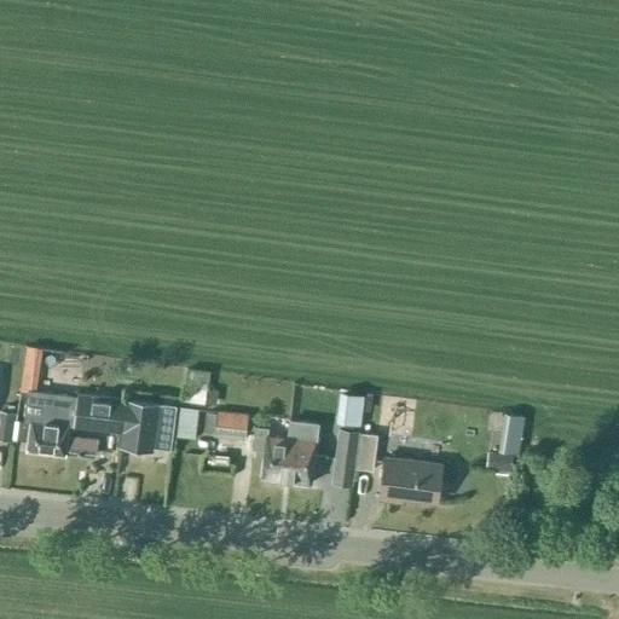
[(178,374),(174,400),(191,403),(195,376),(178,374)]
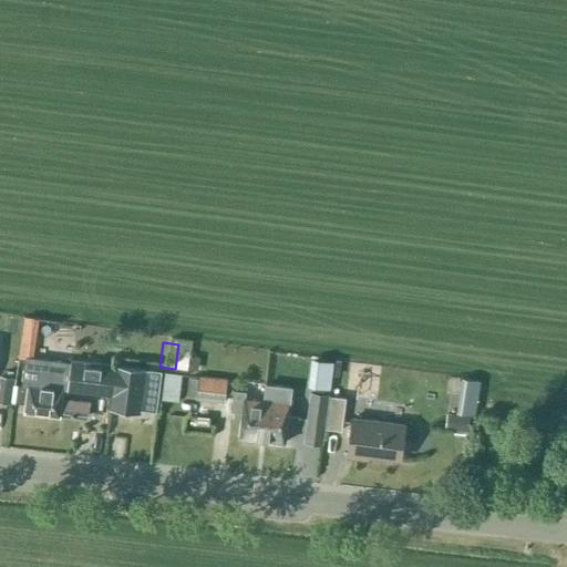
[(0,367),(10,367),(9,346),(0,346),(0,367)]
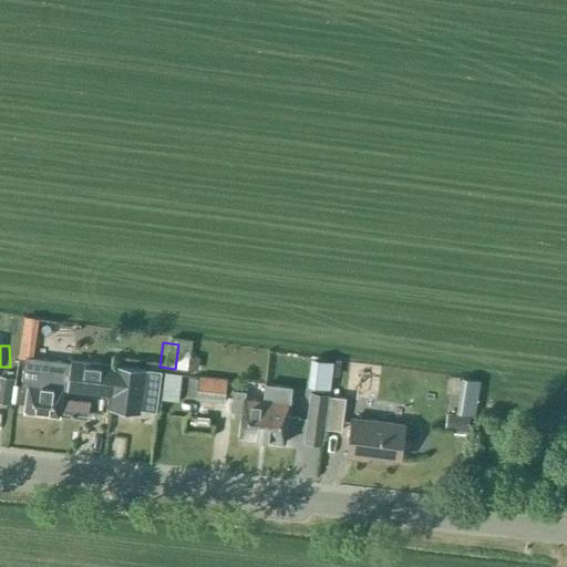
[(162,373),(72,361),(72,363),(26,358),(22,385),(28,387),(24,412),(59,416),(64,382),(99,387),(98,394),(112,397),(110,411),(141,415),(141,411),(156,413),(162,373)]
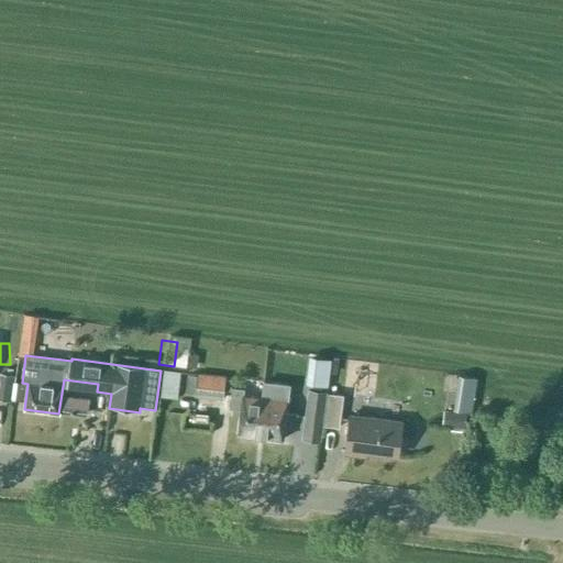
[(180,372),(163,370),(159,397),(177,399),(180,372)]
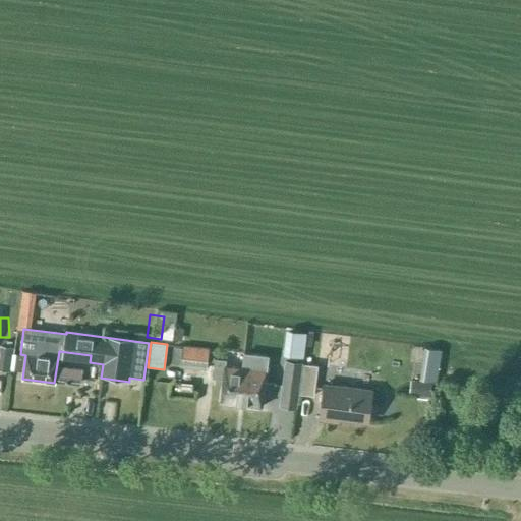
[(209,348),(182,345),(180,365),(207,368),(209,348)]
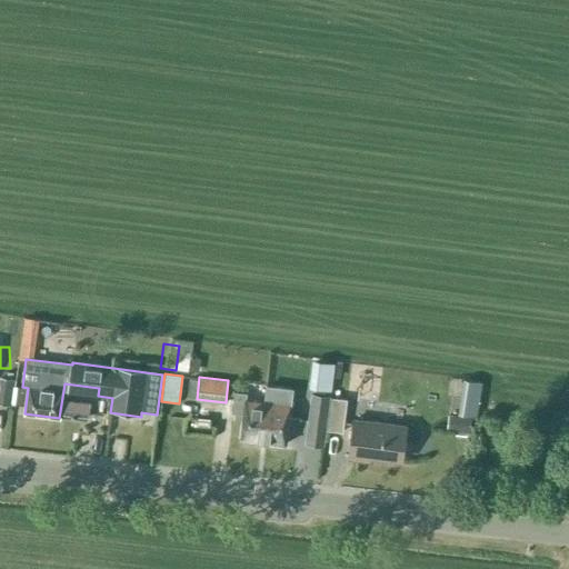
[(457,378),(458,409),(478,408),(478,378),(457,378)]
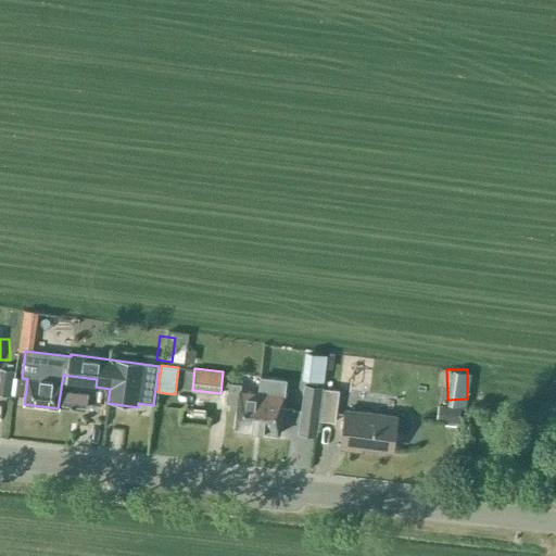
[(2,370),(0,382),(0,394),(11,396),(14,371),(2,370)]
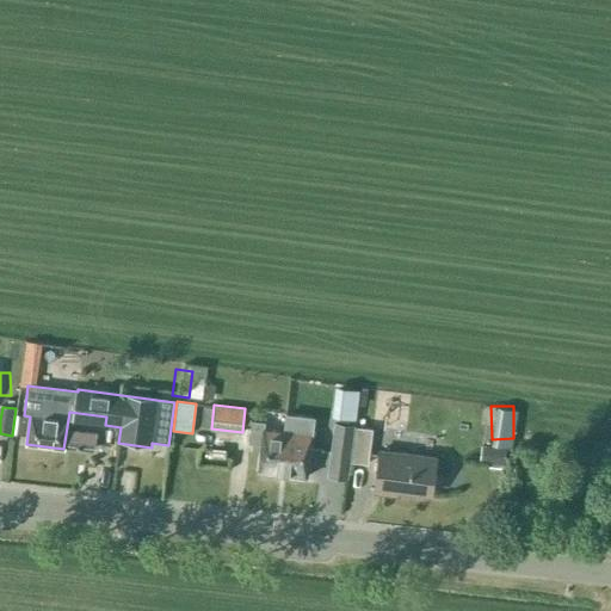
[(285,417),(284,432),(279,474),(307,477),(313,421),(285,417)]
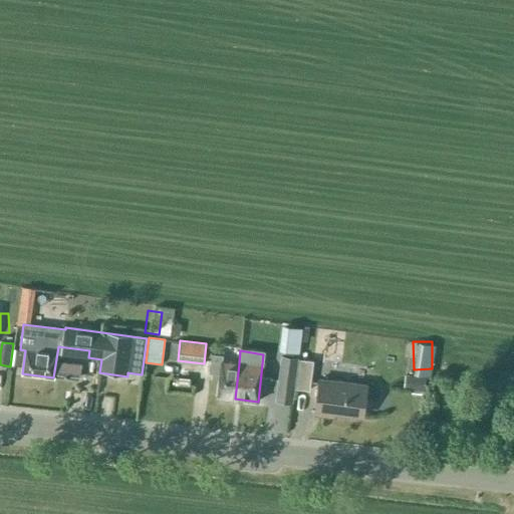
[(217,397),(235,399),(239,363),(222,361),(223,355),(215,354),(212,354),(210,372),(220,373),(217,397)]
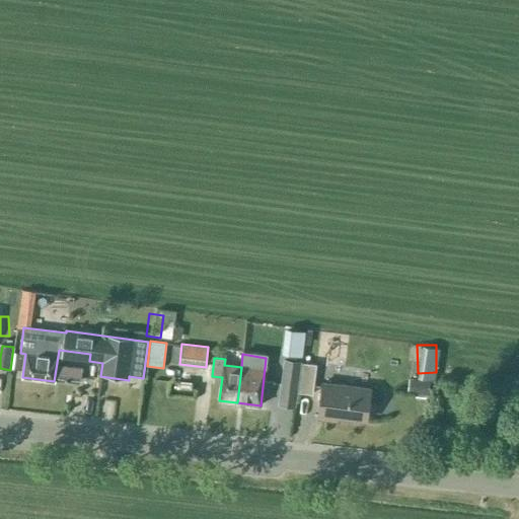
[(301,361),(283,359),(277,405),(295,409),(301,361)]
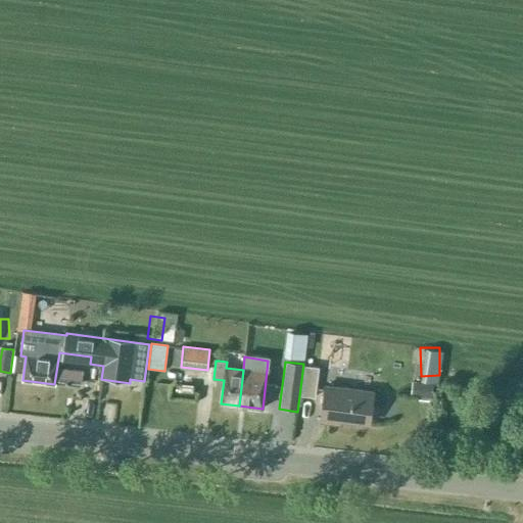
[(305,366),(301,395),(315,397),(319,368),(305,366)]
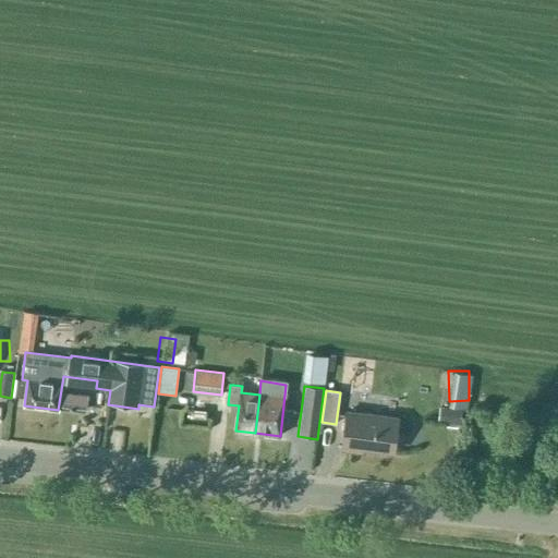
[(443,426),(461,426),(462,403),(443,403),(443,426)]
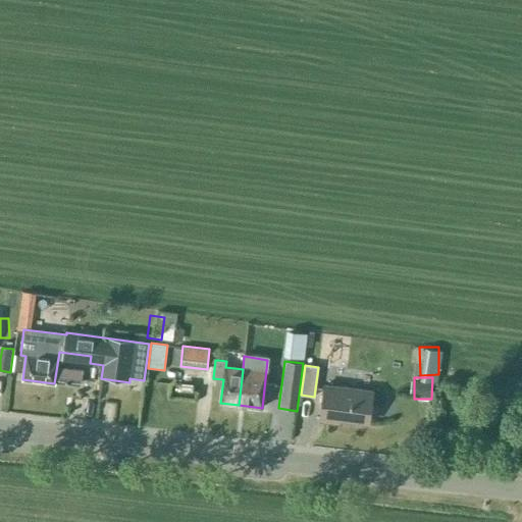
[(368,422),(371,392),(324,385),(319,420),(337,422),(338,418),(368,422)]
